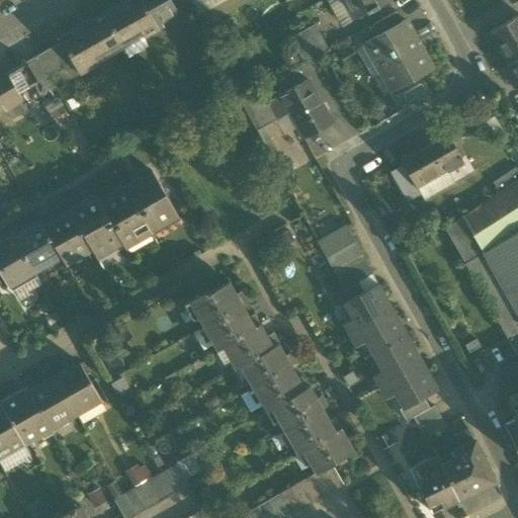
[(127,0),(103,14),(120,45),(141,32),(144,37),(158,29),(153,20),(141,0),(127,0)]
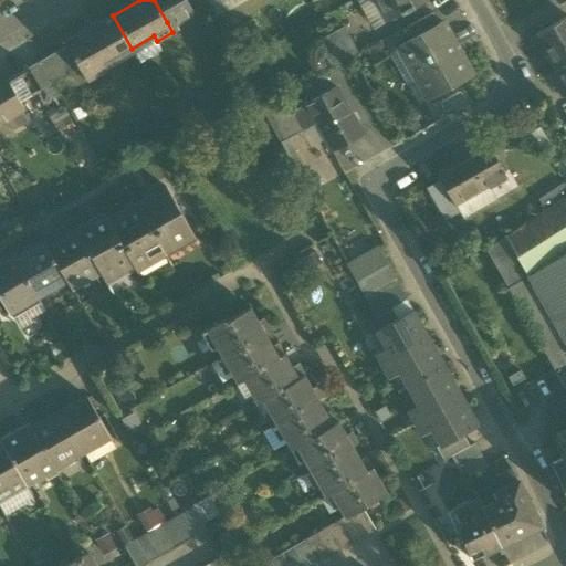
[(154,0),(167,22),(179,16),(170,0),(154,0)]
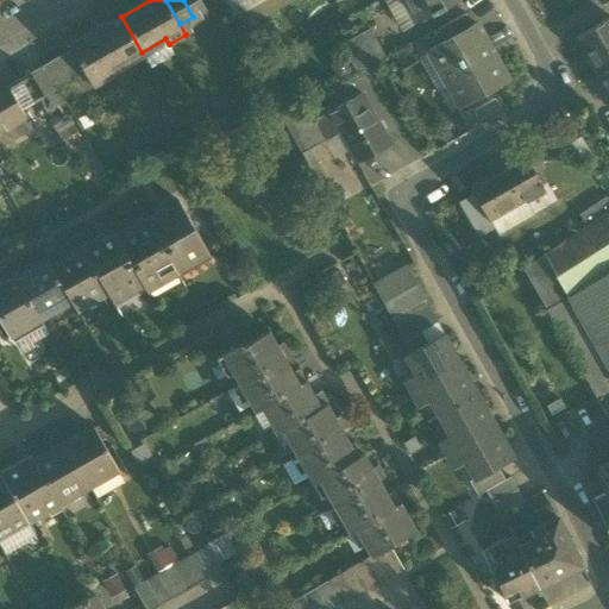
[(217,0),(183,0),(193,17),(218,2),(217,0)]
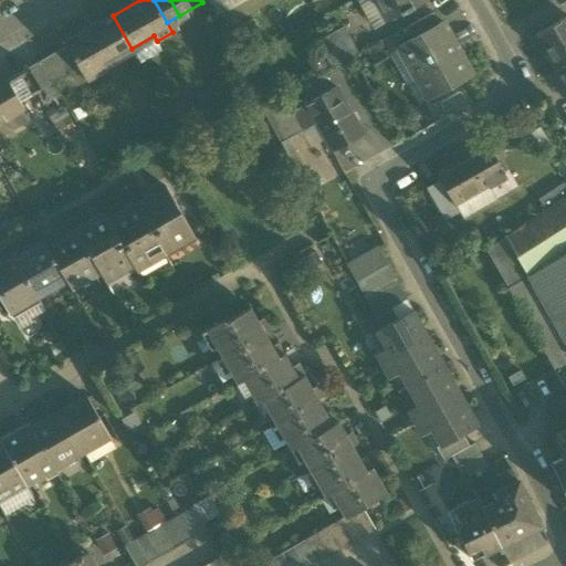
[(221,0),(219,1),(218,0),(207,0),(203,2),(212,20),(249,0),(221,0)]
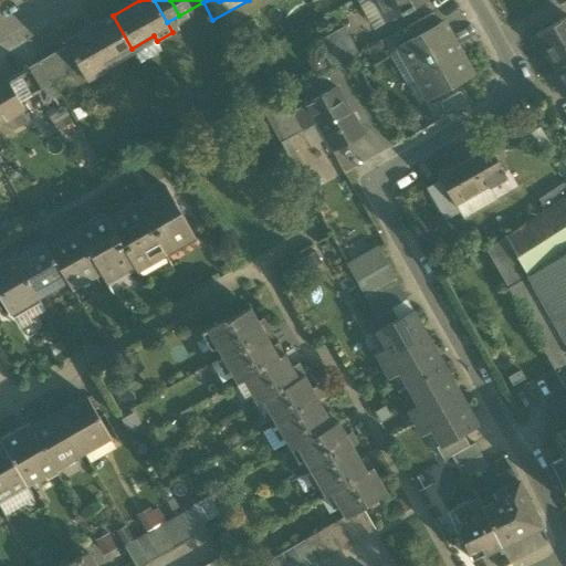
[(249,0),(212,20),(219,32),(275,0),(249,0)]
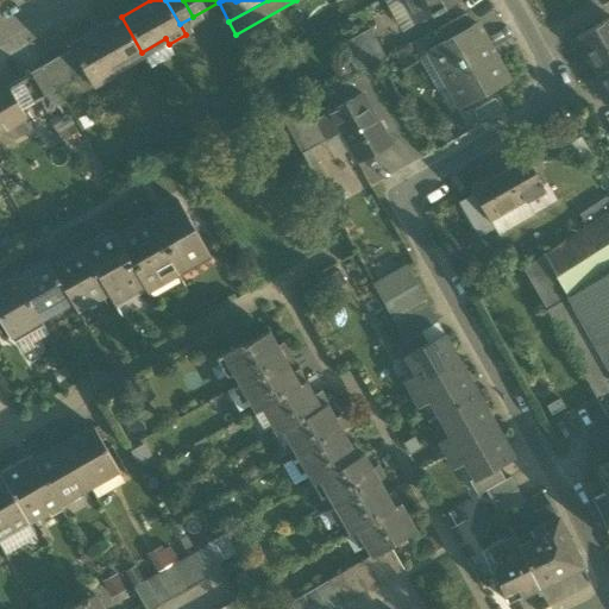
[(382,0),(401,32),(416,24),(402,0),(382,0)]
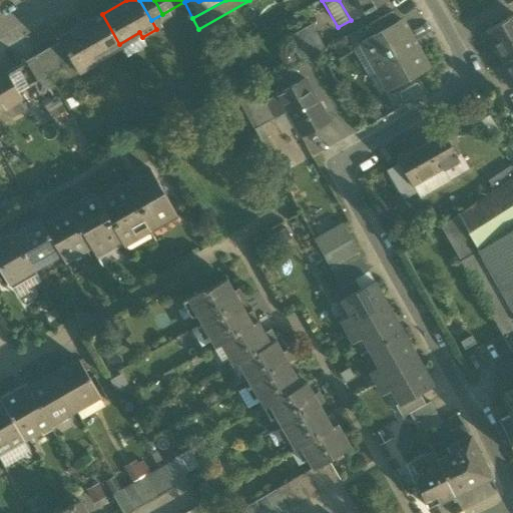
[(388,0),(339,0),(351,20),(359,15),(360,16),(388,0)]
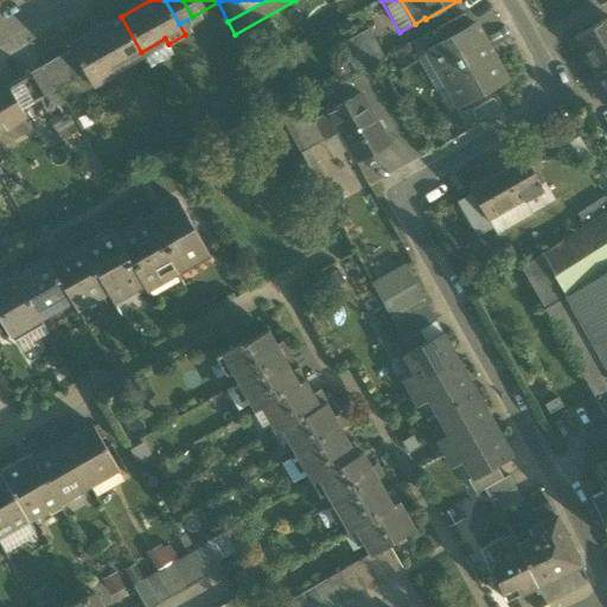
[(436,30),(443,42),(471,26),(464,14),(436,30)]
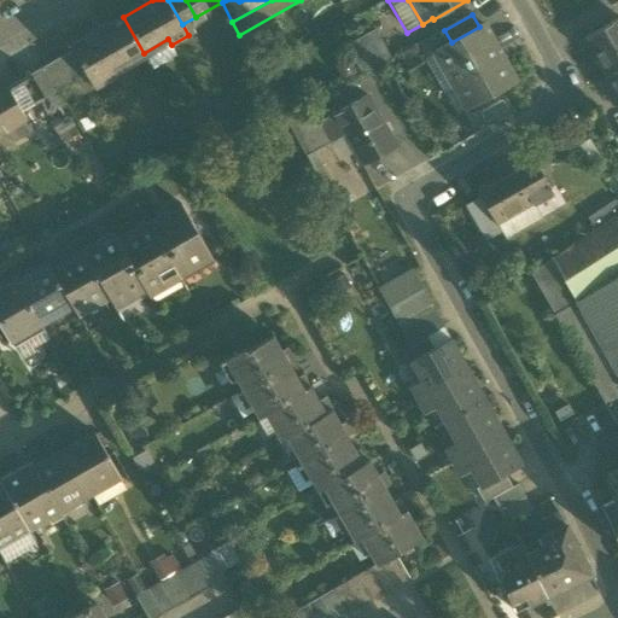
[(114,70),(144,53),(123,17),(70,47),(73,51),(86,74),(94,88),(117,75),(114,70)]
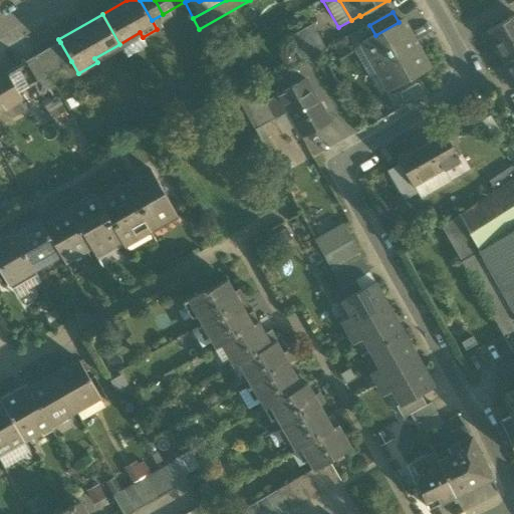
[(513,15),(486,31),(505,64),(513,58),(513,15)]
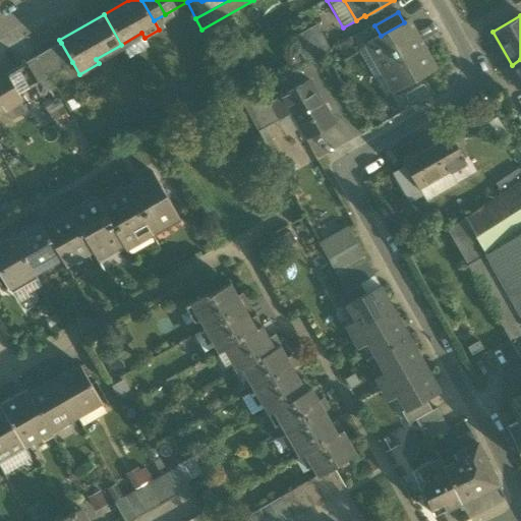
[(383,73),(393,93),(435,69),(407,20),(404,22),(381,36),(365,44),(366,46),(372,42),(388,70),(383,73)]
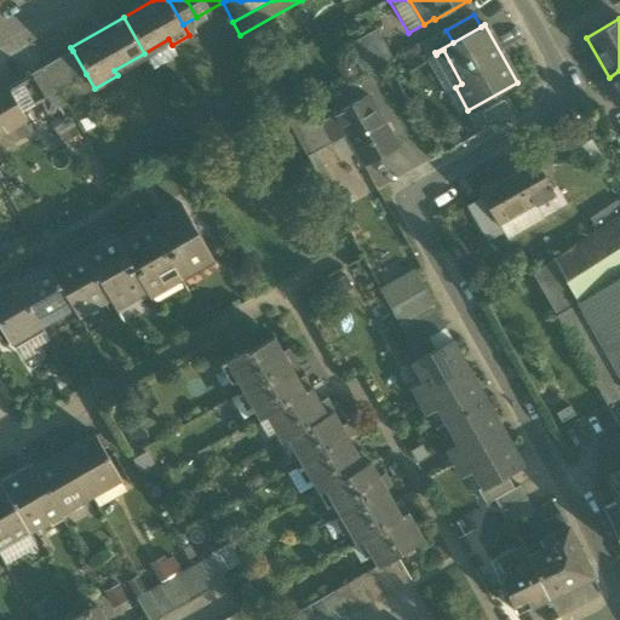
[(394,59),(377,29),(348,46),(365,76),(394,59)]
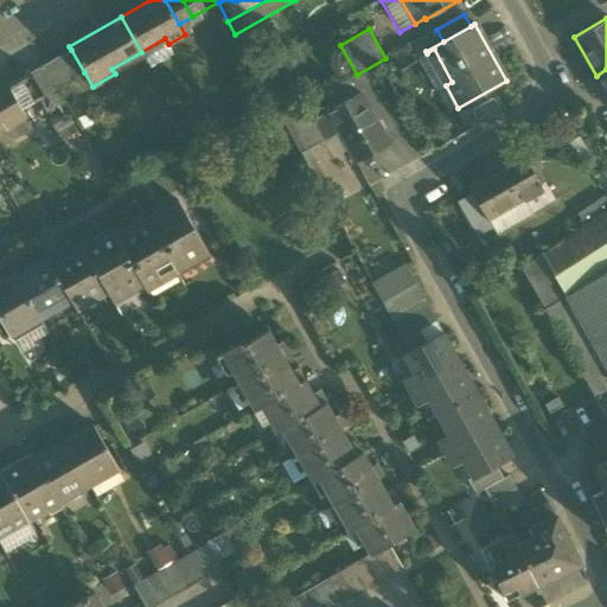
[(112,69),(115,74),(168,44),(165,38),(141,52),(112,69)]
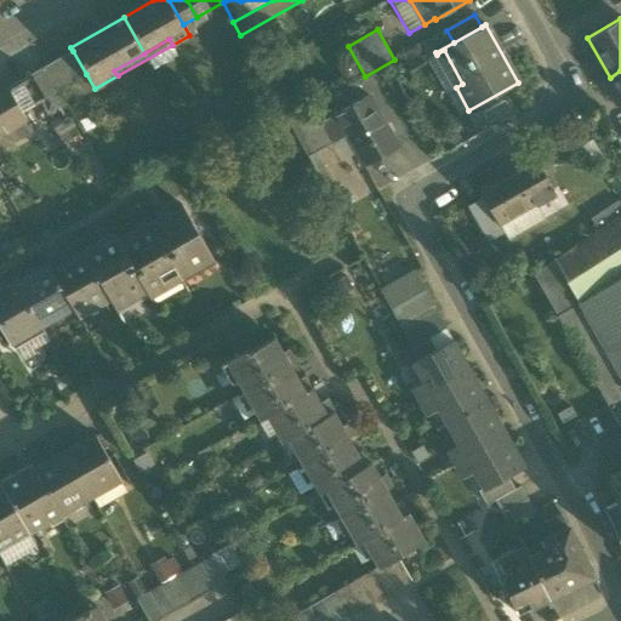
[(444,50),(437,55),(456,87),(462,84),(444,50)]
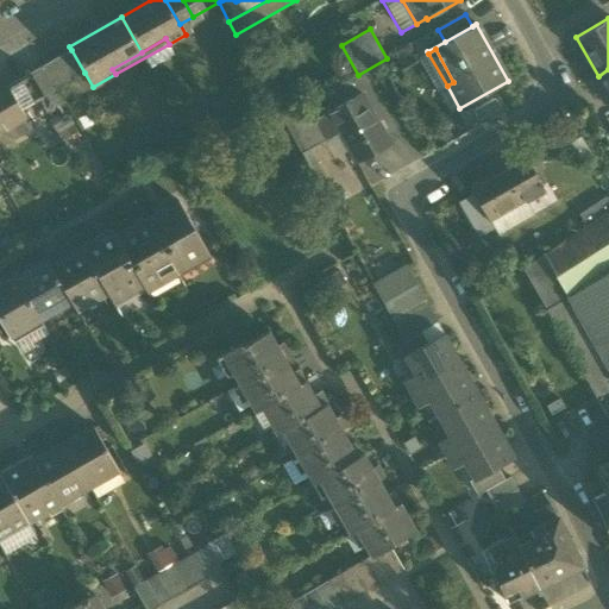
[(71,50),(43,66),(56,89),(85,73),(71,50)]
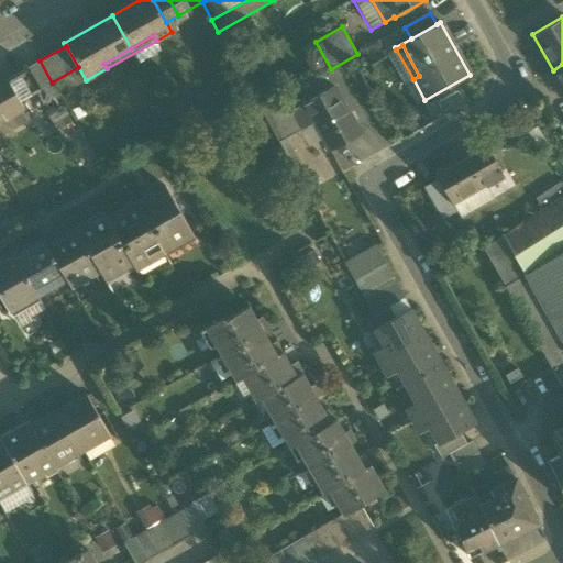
[(53,85),(52,83),(40,61),(13,76),(26,99),(53,85)]
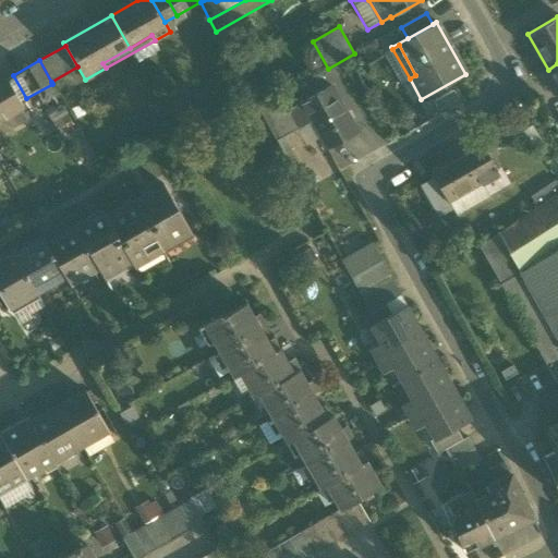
[(557,63),(548,70),(557,87),(557,63)]
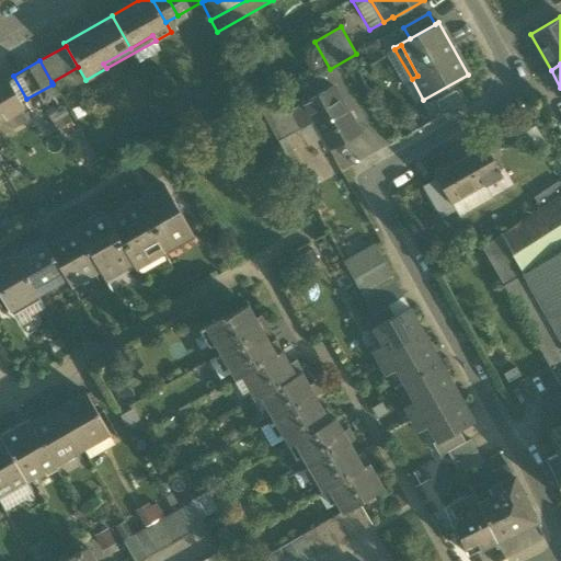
[(4,76),(0,78),(0,124),(7,121),(11,127),(29,117),(4,76)]
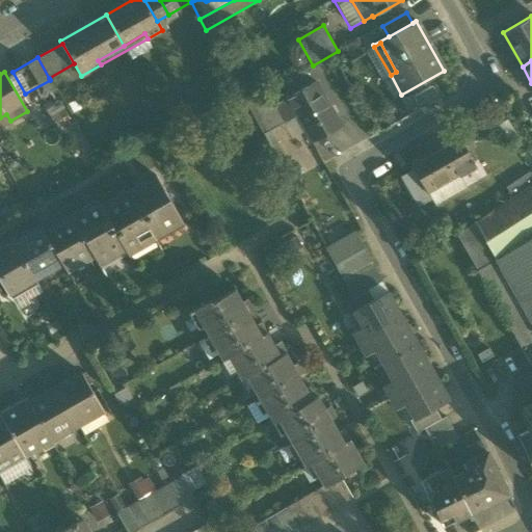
[(306,132),(312,142),(341,126),(316,82),(276,104),(275,105),(286,123),(296,116),(306,132)]
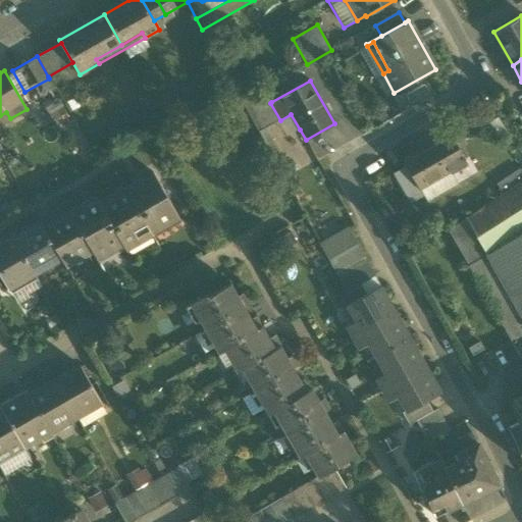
[(242,101),(259,133),(277,122),(280,120),(270,103),(271,102),(263,89),(242,101)]
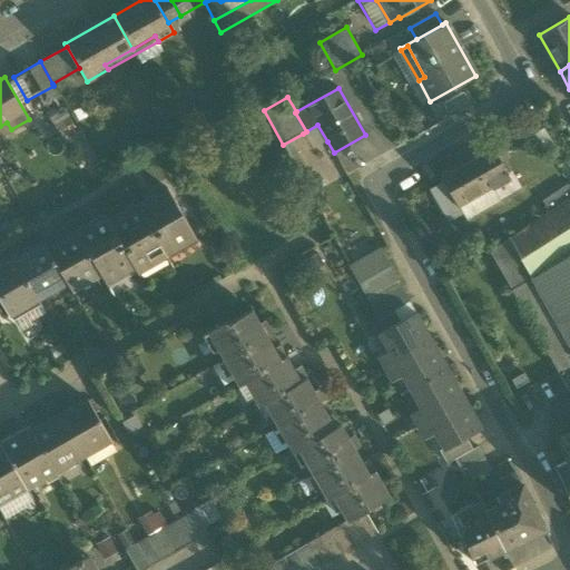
[(306,131),(303,134),(312,149),(327,141),(317,125),(306,131)]
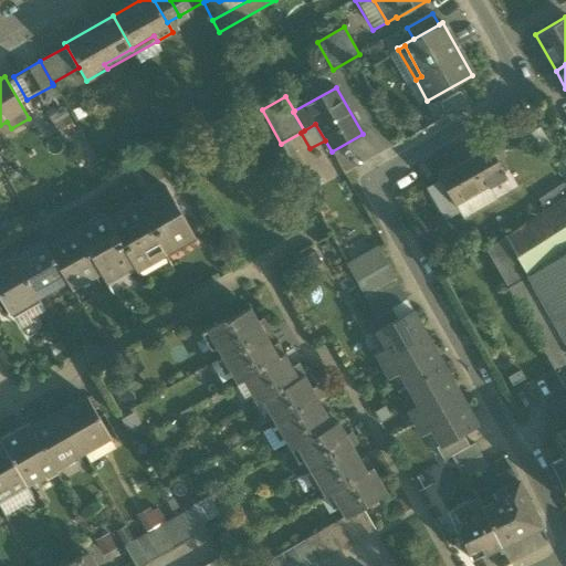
[(530,134),(542,153),(551,147),(540,128),(530,134)]
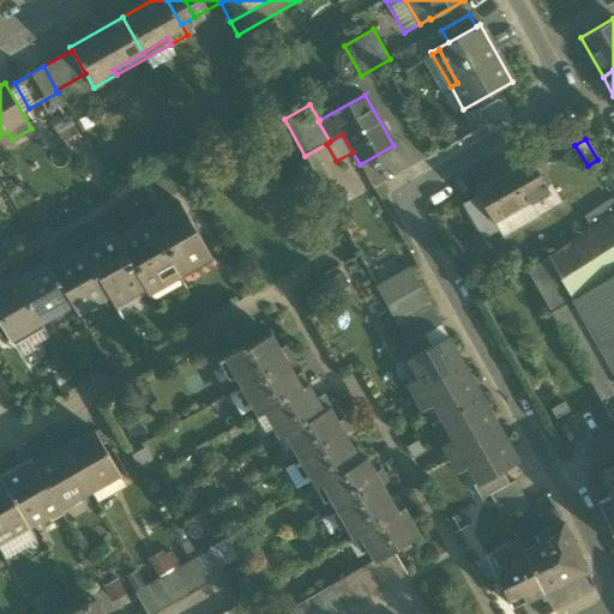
[(547,188),(529,157),(474,188),(477,196),(493,223),(494,222),(530,202),(529,199),(547,188)]
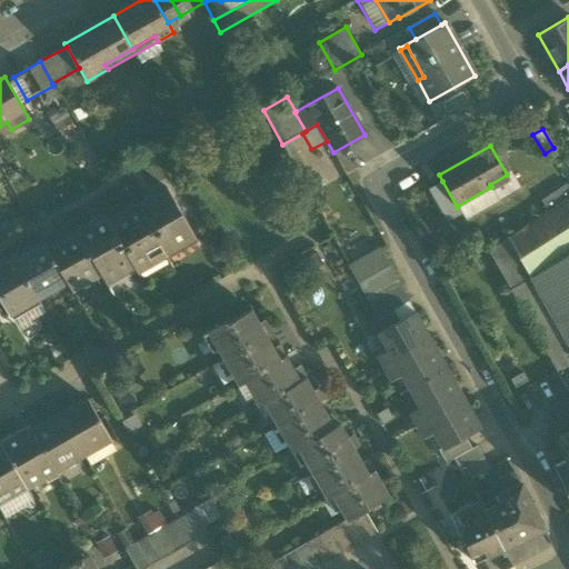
[(429,189),(448,221),(462,213),(458,206),(457,207),(442,181),(429,189)]
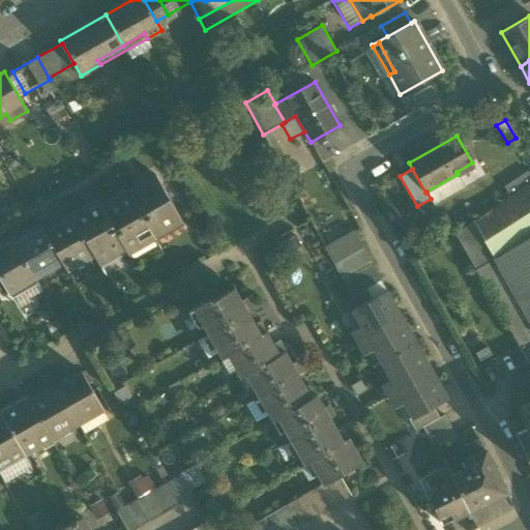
[(505,187),(511,198),(529,185),(529,178),(526,173),(505,187)]
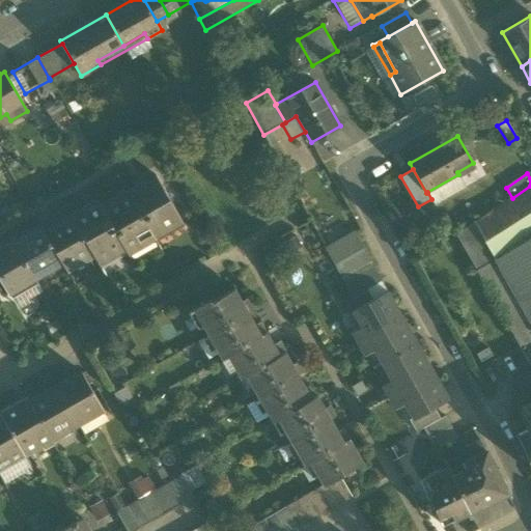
[(458,174),(427,192),(431,199),(435,204),(466,188),(458,174)]
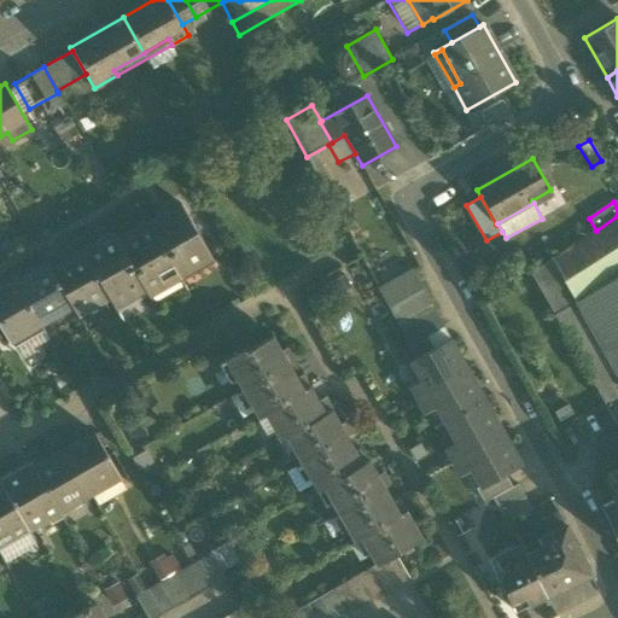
[(180,204),(149,222),(179,275),(210,257),(180,204)]
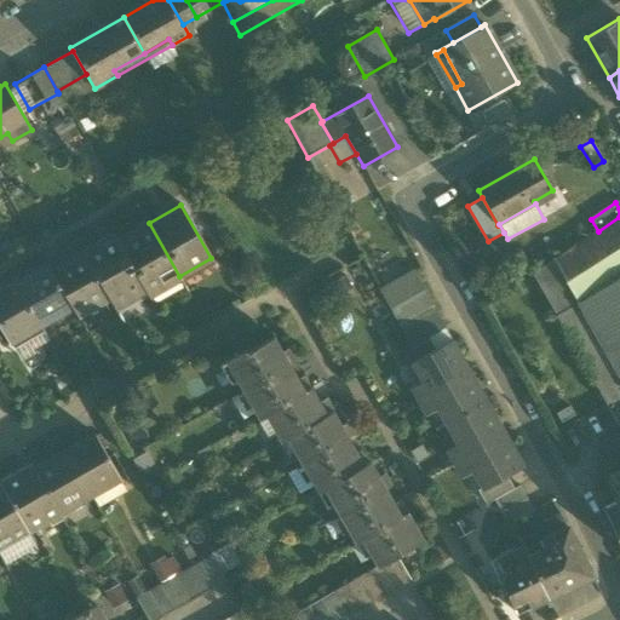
[(619,374),(580,303),(619,277),(619,217),(598,231),(532,274),(607,406),(619,399),(619,374)]
